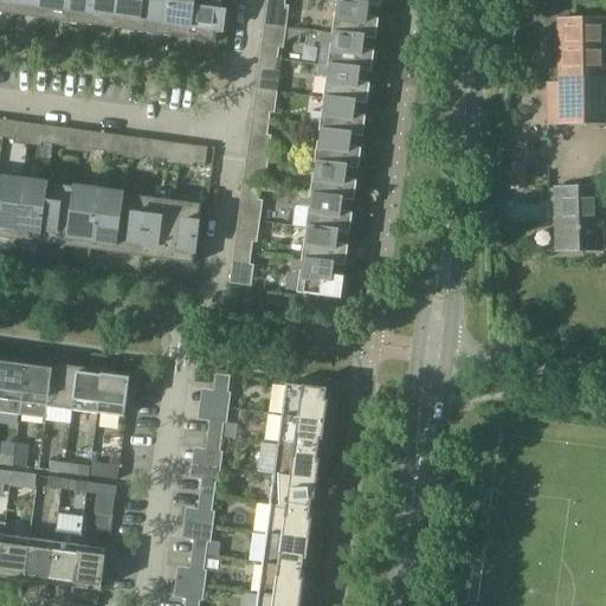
[(0,0),(0,12),(13,11),(14,0),(0,0)]
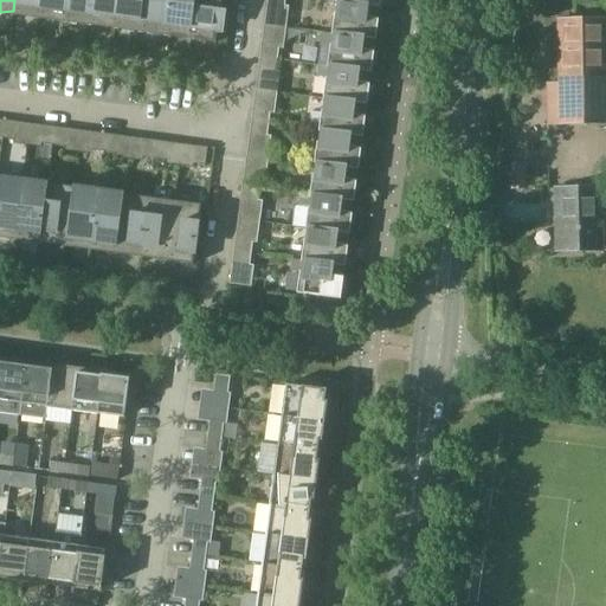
[(13,11),(12,15),(13,15),(14,15),(38,14),(39,14),(40,0),(14,0),(13,11)]
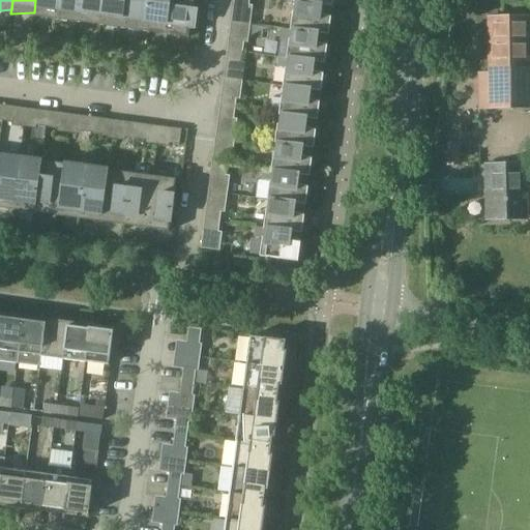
[(58,0),(35,0),(34,12),(33,12),(32,17),(34,17),(55,16),(56,16),(58,0)]
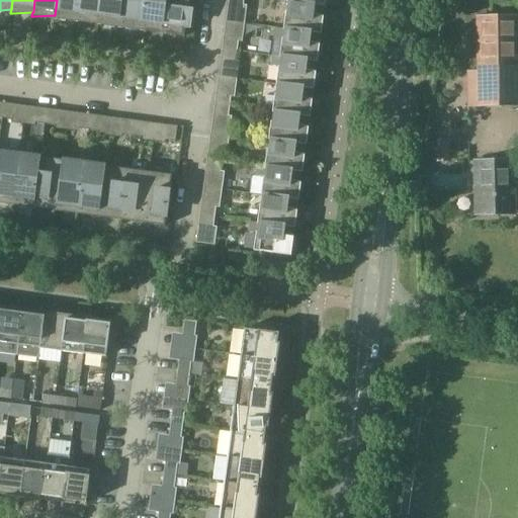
[(54,15),(54,19),(55,19),(76,18),(77,18),(79,0),(57,0),(55,15),(54,15)]
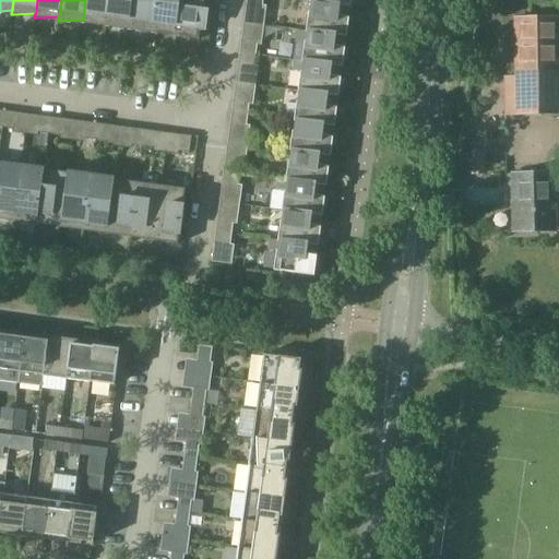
[(108,0),(85,0),(83,20),(82,20),(81,24),(83,24),(105,23),(106,23),(108,0)]
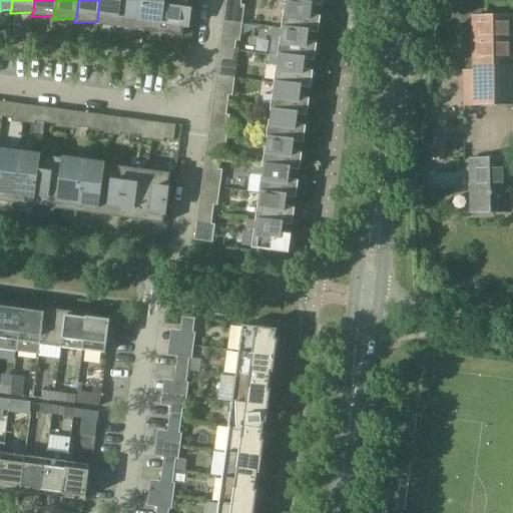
[(97,25),(118,24),(121,0),(99,0),(97,21),(96,21),(96,25),(97,25)]
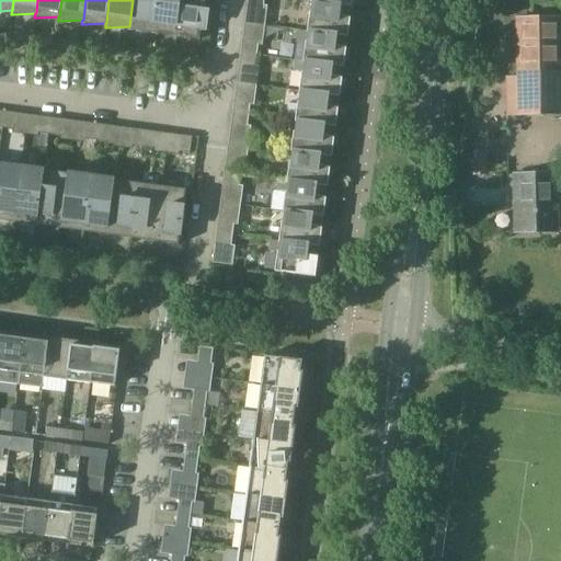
[(133,0),(129,26),(128,31),(129,31),(130,31),(152,30),(153,30),(157,0),(133,0)]
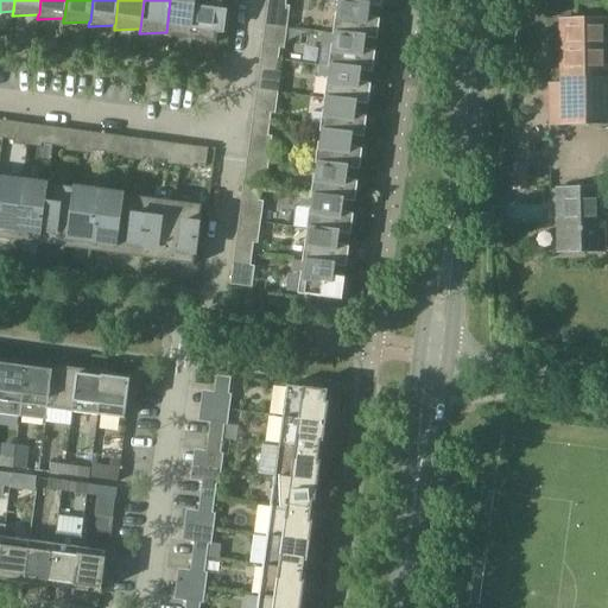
[(166,37),(190,36),(191,36),(196,0),(170,0),(166,32),(165,32),(164,37),(166,37)]
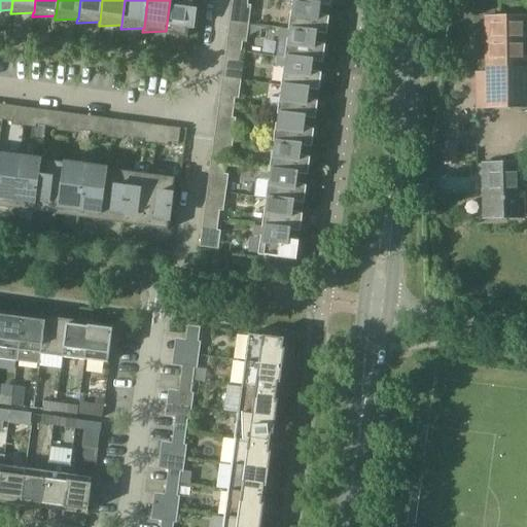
[(192,0),(170,0),(166,31),(165,31),(165,34),(166,35),(187,34),(186,37),(188,38),(189,28),(194,28),(196,10),(191,9),(192,0)]
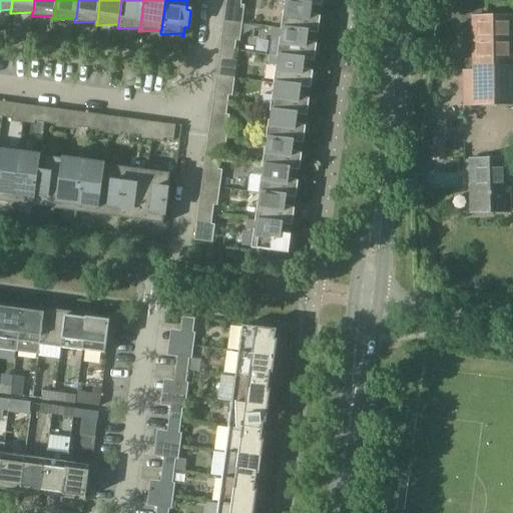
[(316,15),(317,6),(318,5),(288,1),(288,2),(287,11),(284,11),(281,28),(314,32),(314,34),(319,34),(321,16),(316,15)]
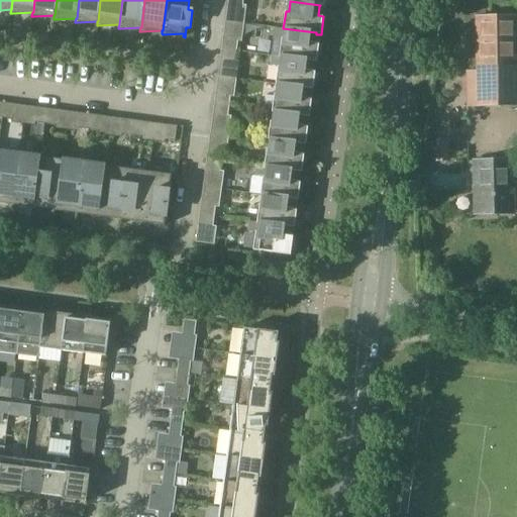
[(516,16),(477,17),(478,88),(467,88),(467,107),(479,107),(479,106),(516,105),(516,16)]
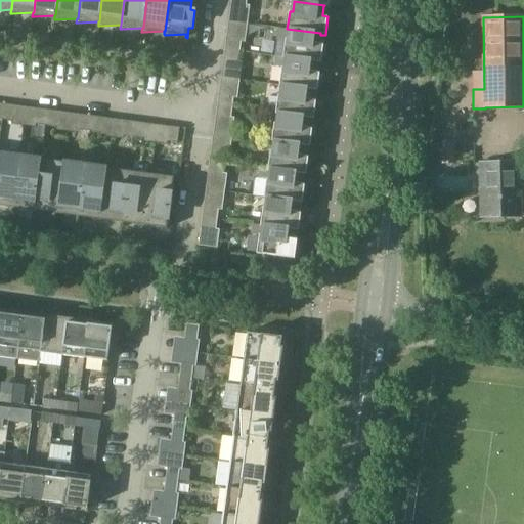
[(248,24),(228,22),(227,33),(246,36),(248,24)]
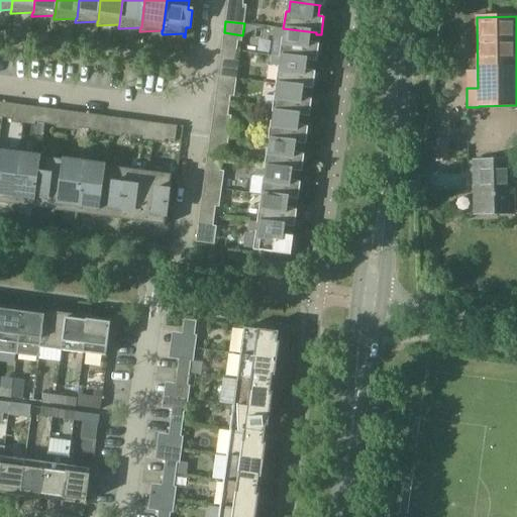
[(275,37),(273,56),(312,61),(312,62),(317,63),(320,43),(315,43),(316,34),(316,32),(283,28),(277,27),(275,37)]
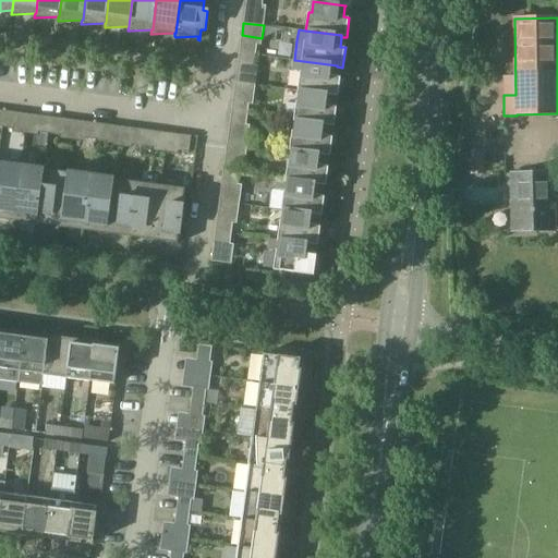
[(241,43),(240,52),(256,55),(258,45),(241,43)]
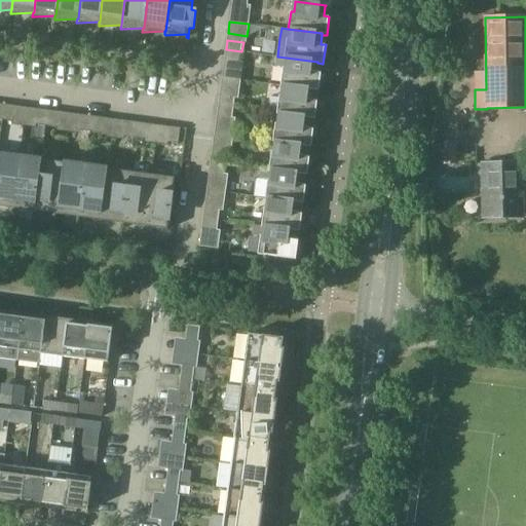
[(240,62),(241,51),(226,49),(224,60),(240,62)]
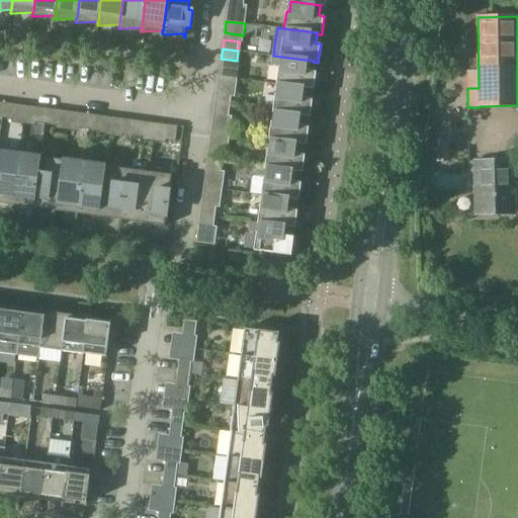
[(276,85),(279,85),(279,84),(310,88),(309,89),(315,90),(317,72),(312,71),(313,62),(313,61),(273,56),(272,66),(278,66),(276,85)]
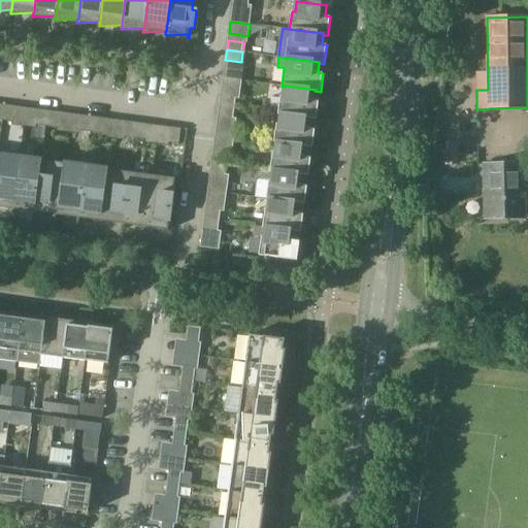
[(285,86),(285,87),(284,96),(281,96),(277,114),(281,116),(282,114),(311,119),(311,120),(317,120),(319,101),(314,100),(315,91),(316,90),(285,86)]
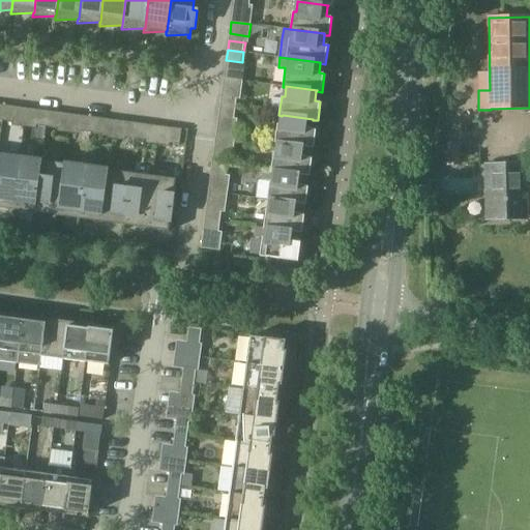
[(222,97),(219,107),(236,109),(237,99),(222,97)]
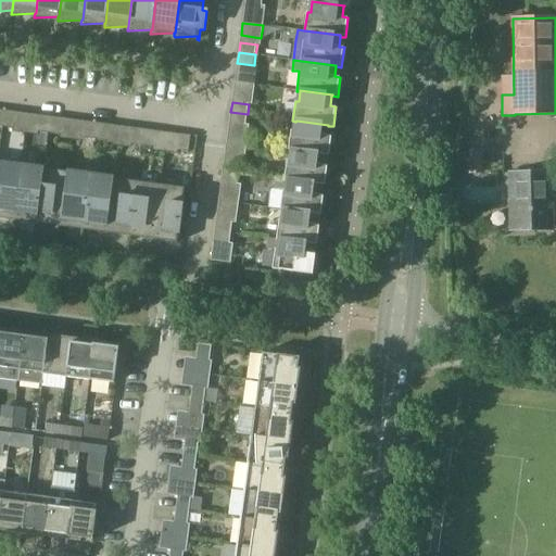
[(15,112),(4,111),(2,127),(13,129),(15,112)]
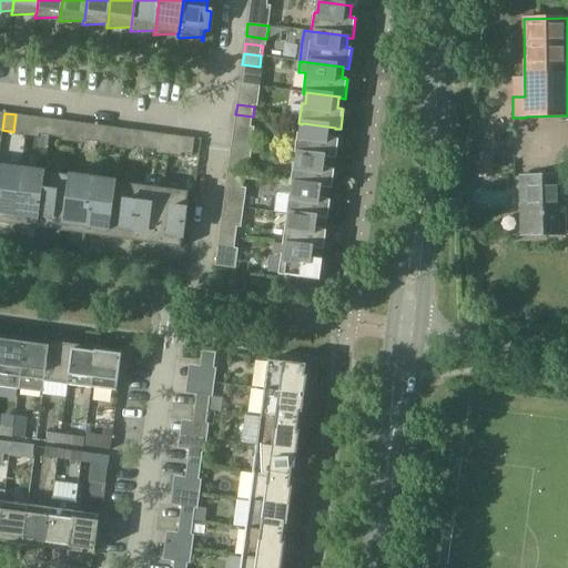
[(252,128),(253,117),(235,114),(234,125),(252,128)]
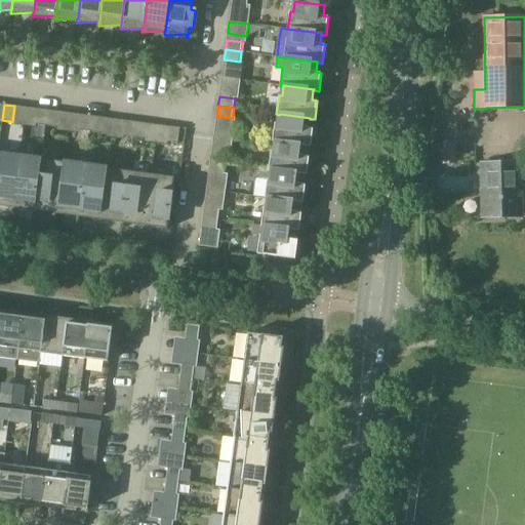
[(37,125),(46,126),(48,110),(39,109),(37,125)]
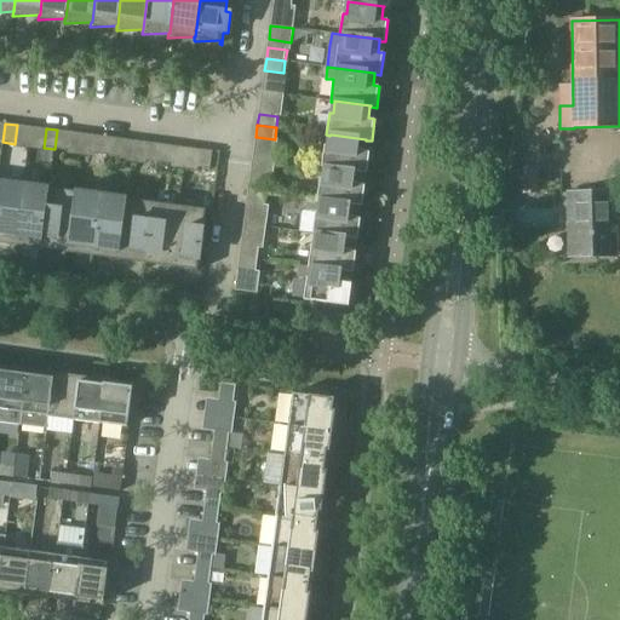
[(69,132),(57,130),(55,149),(67,150),(69,132)]
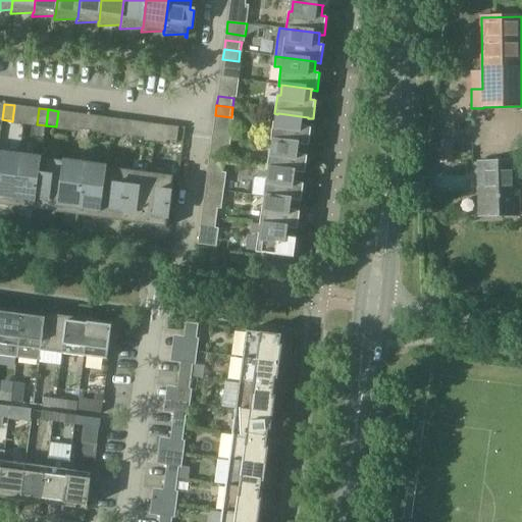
[(90,132),(92,115),(69,112),(67,132),(80,134),(80,129),(90,132)]
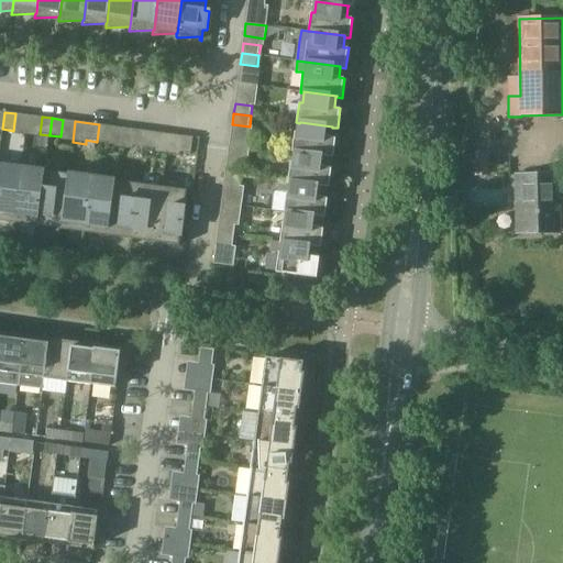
[(331,138),(332,128),(332,127),(300,122),(299,123),(298,133),(295,132),(293,153),(296,153),(296,152),(328,156),(328,157),(333,158),(337,138),(331,138)]
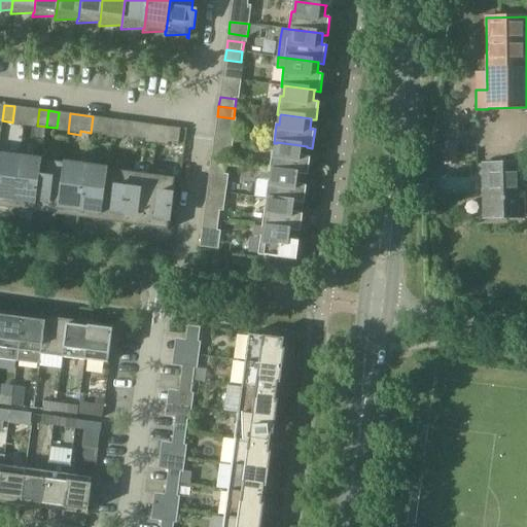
[(103,118),(93,116),(91,133),(101,134),(103,118)]
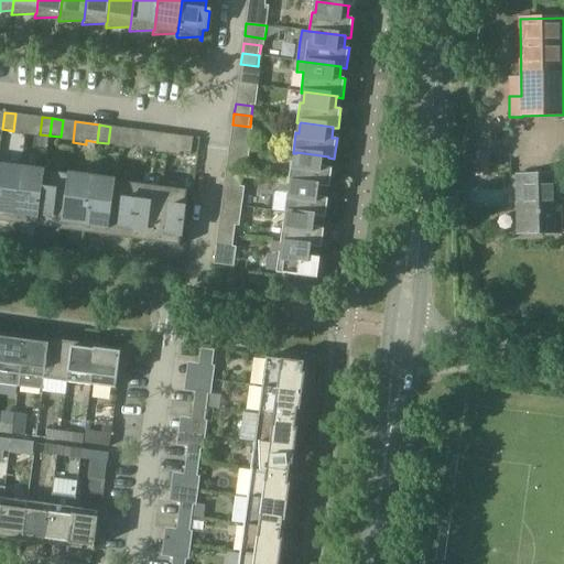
[(133,147),(144,148),(147,131),(136,130),(133,147)]
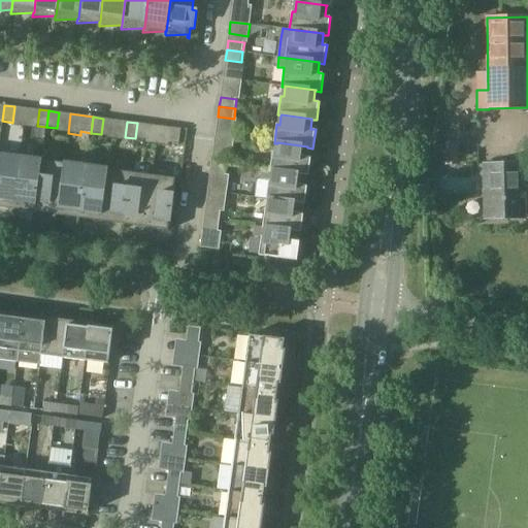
[(147,124),(137,123),(135,138),(145,140),(147,124)]
